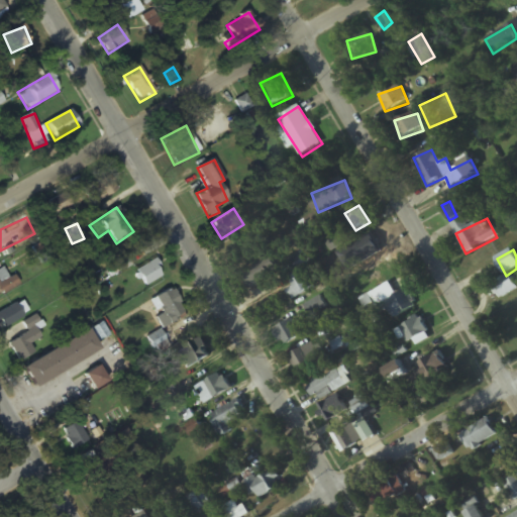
[(315,265),(310,250),(289,260),(294,273),(315,265)]
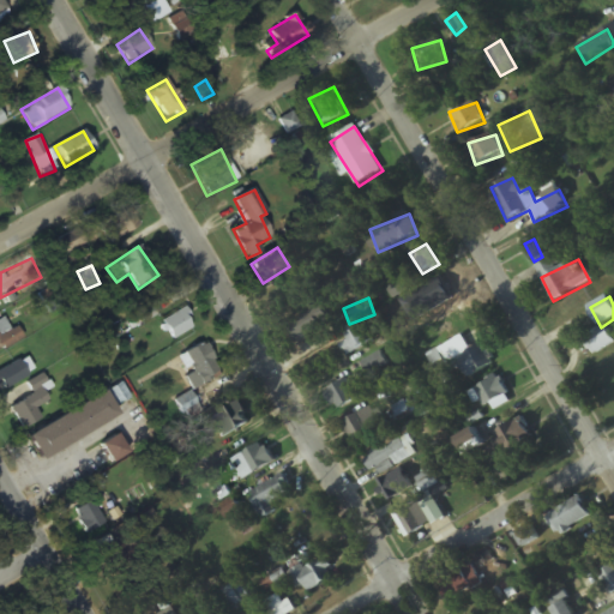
[(298,345),(332,325),(320,306),(287,326),(298,345)]
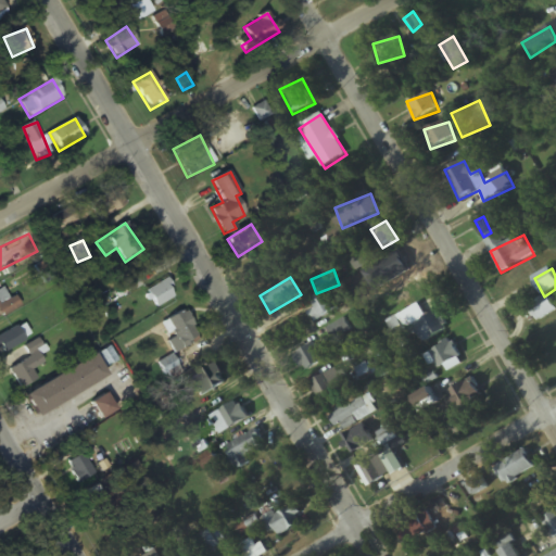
[(174,298),(164,281),(146,292),(156,308),(174,298)]
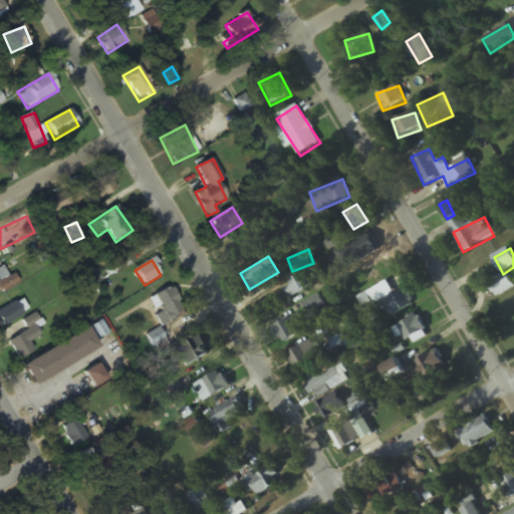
[(0,268),(0,295),(17,288),(12,275),(7,277),(3,267),(0,268)]
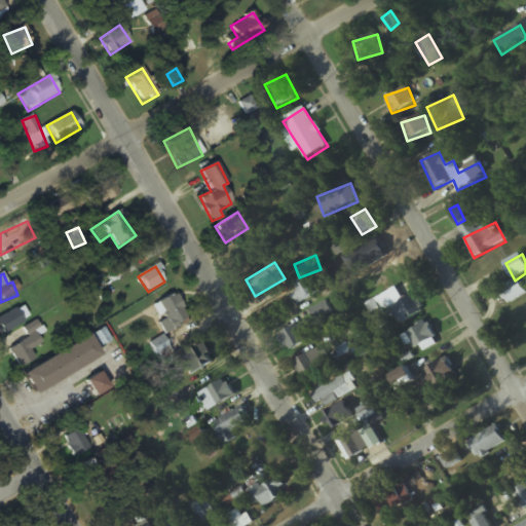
[(318,294),(309,276),(295,285),(299,292),(293,296),(298,305),(318,294)]
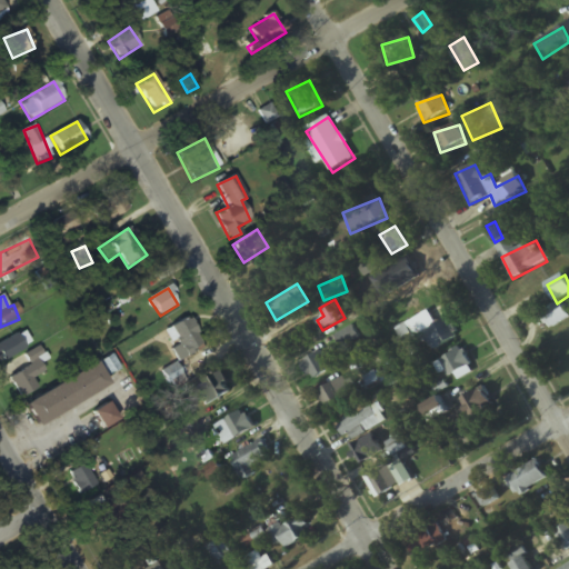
[(433,351),(458,336),(448,318),(422,333),(433,351)]
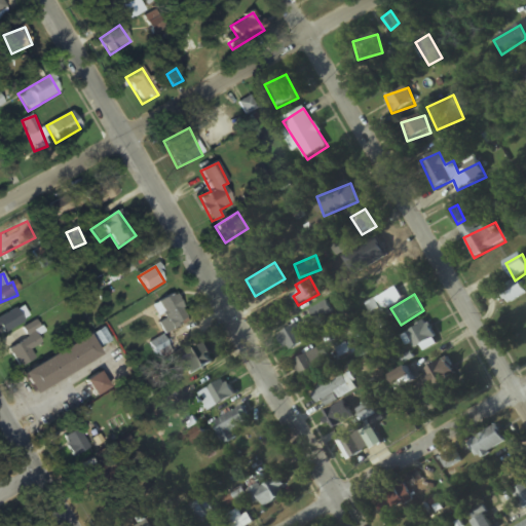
[(155,303),(167,332),(188,323),(176,295),(155,303)]
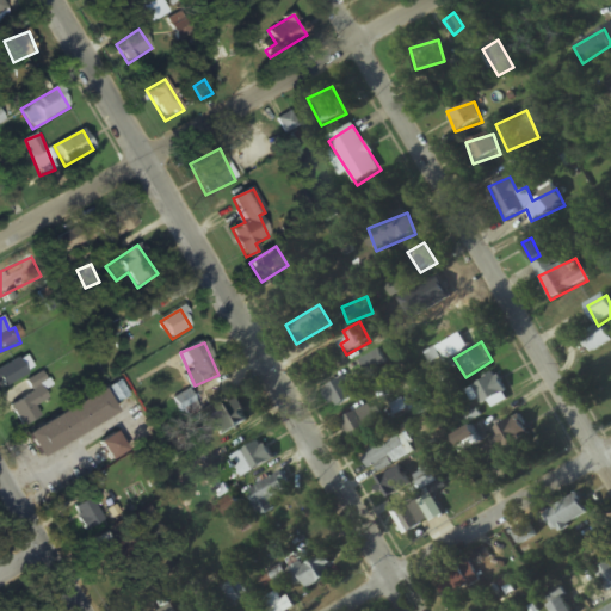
[(0,387),(1,390),(29,376),(19,359),(0,369),(0,387)]
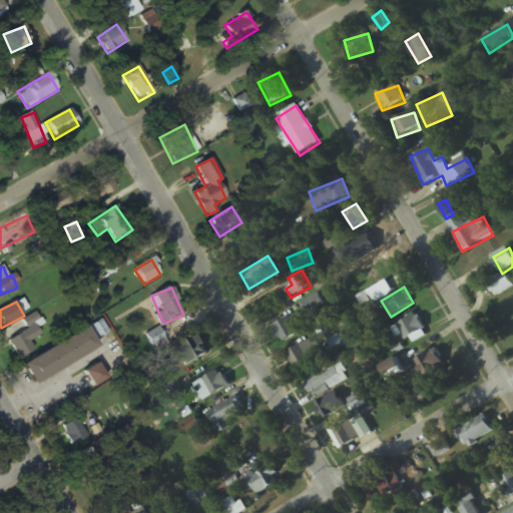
[(392,328),(400,344),(425,331),(417,315),(392,328)]
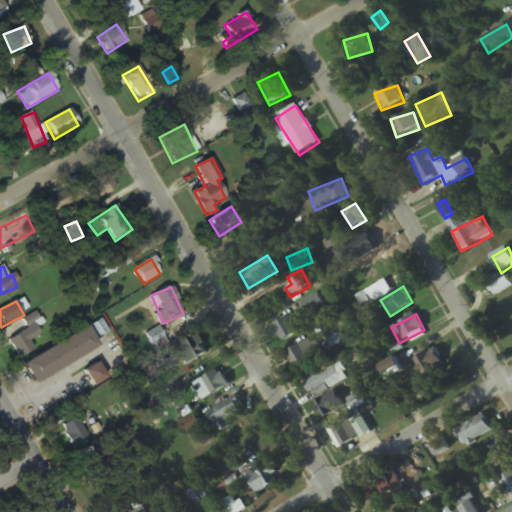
[(29,342),(44,334),(34,315),(23,321),(27,330),(9,340),(18,358),(34,350),(29,342)]
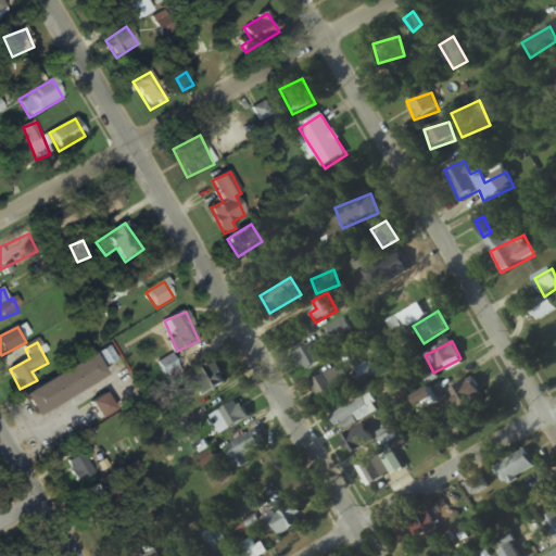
[(325,363),(317,345),(295,354),(303,373),(325,363)]
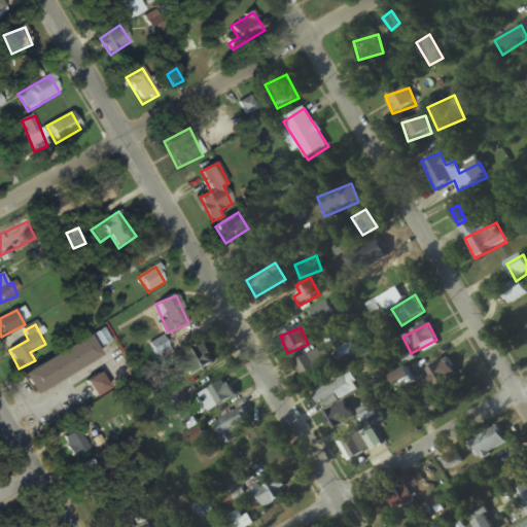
[(22,374),(32,394),(101,358),(90,338),(22,374)]
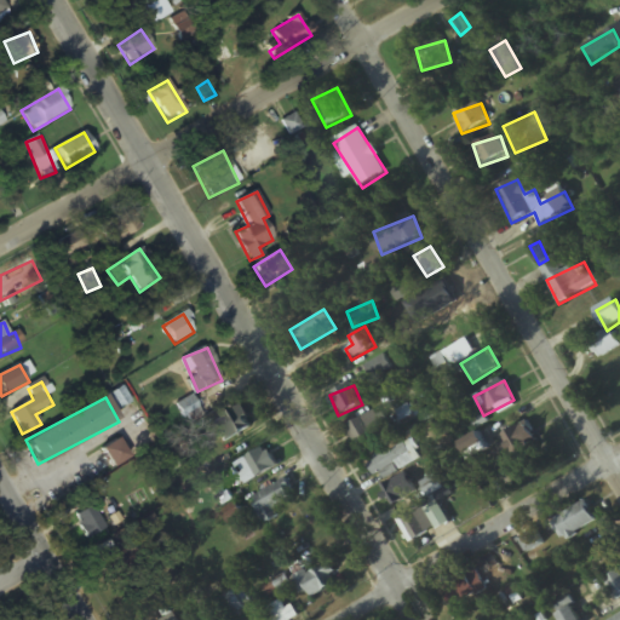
[(211,424),(223,445),(252,428),(240,408),(211,424)]
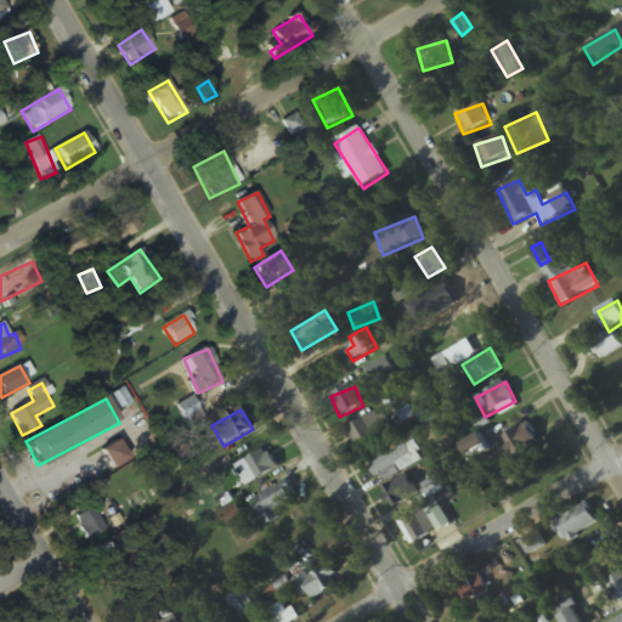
[(388,433),(375,413),(346,430),(357,450),(388,433)]
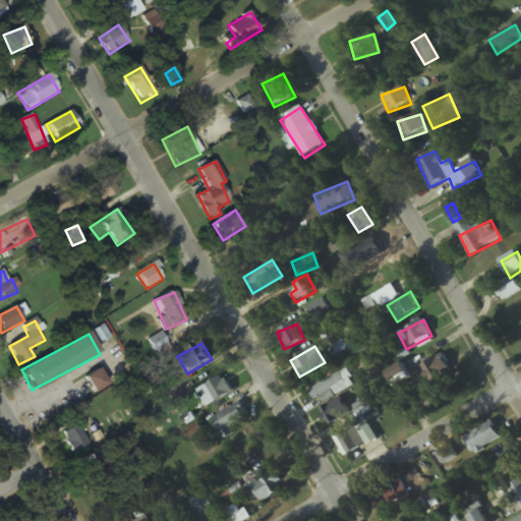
[(455,379),(444,356),(417,369),(428,392),(455,379)]
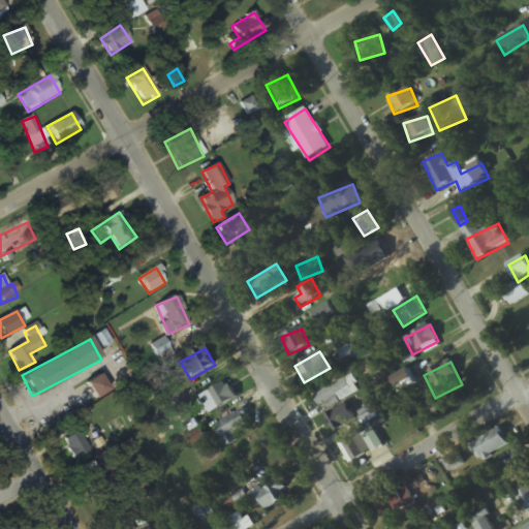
[(323,411),(361,387),(352,374),(315,397),(323,411)]
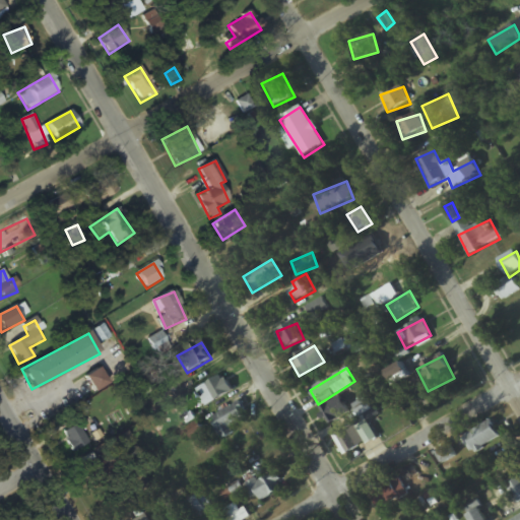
[(107,385),(100,370),(85,376),(92,391),(107,385)]
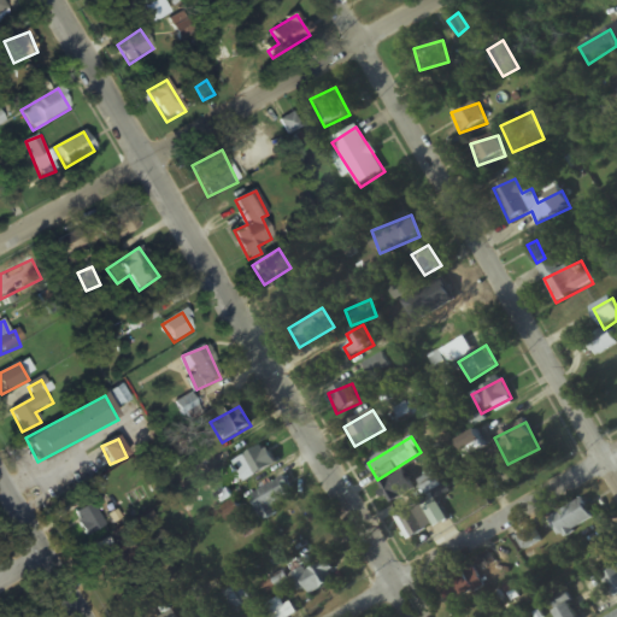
[(247,481),(277,465),(266,445),(236,460),(247,481)]
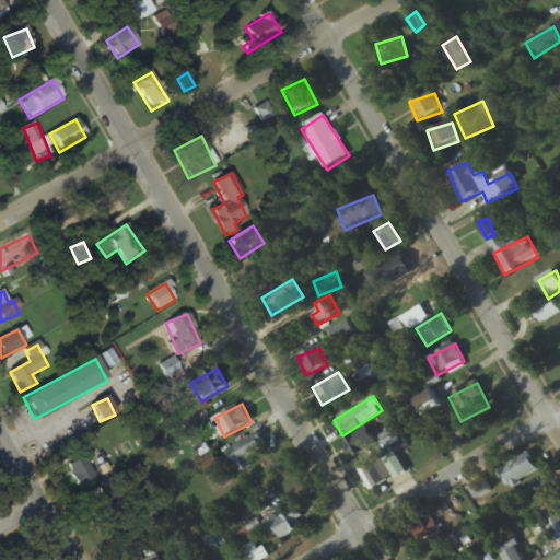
[(376,445),(368,428),(343,441),(353,458),(376,445)]
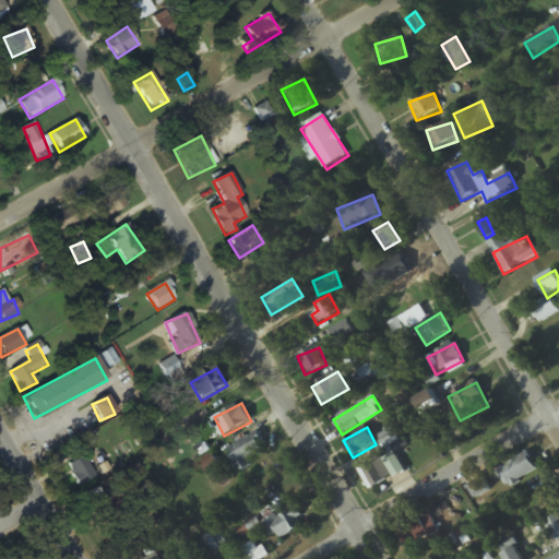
[(228,451),(242,472),(251,465),(248,462),(265,450),(254,432),(228,451)]
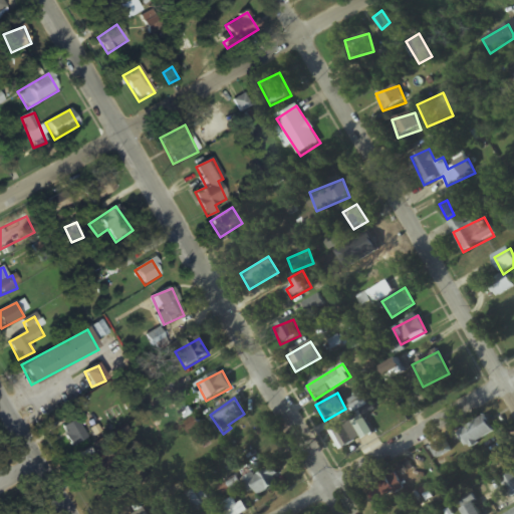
[(495,433),(486,417),(459,432),(468,449),(495,433)]
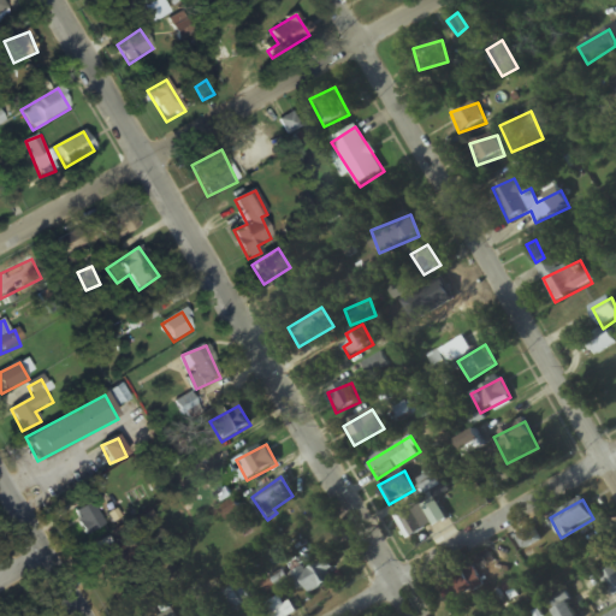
[(413,538),(434,523),(420,502),(398,515),(413,538)]
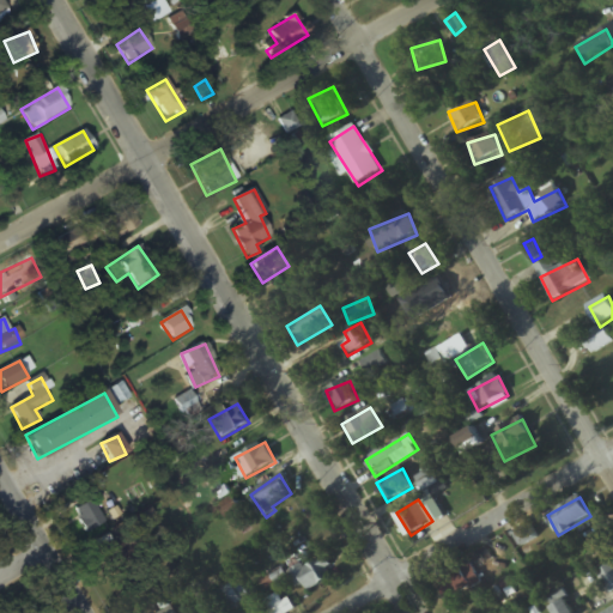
[(73,510),(86,533),(104,523),(92,501),(73,510)]
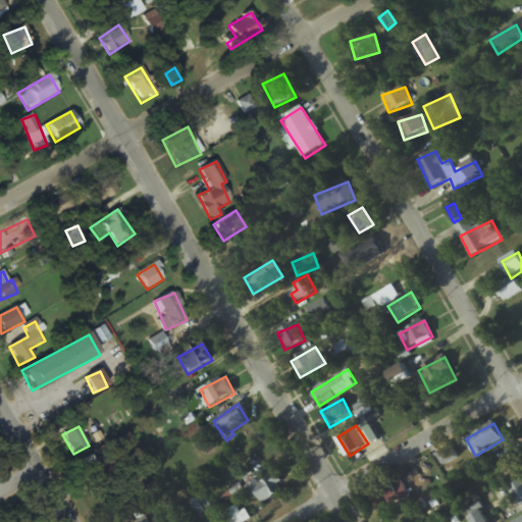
[(259,506),(283,493),(274,475),(250,488),(259,506)]
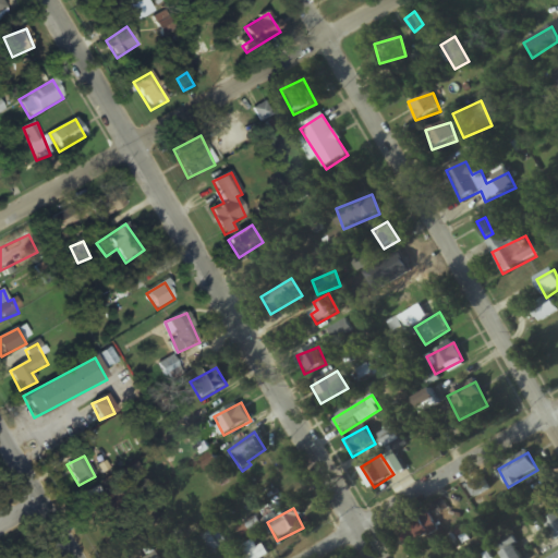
[(398,529),(408,548),(438,533),(429,513),(398,529)]
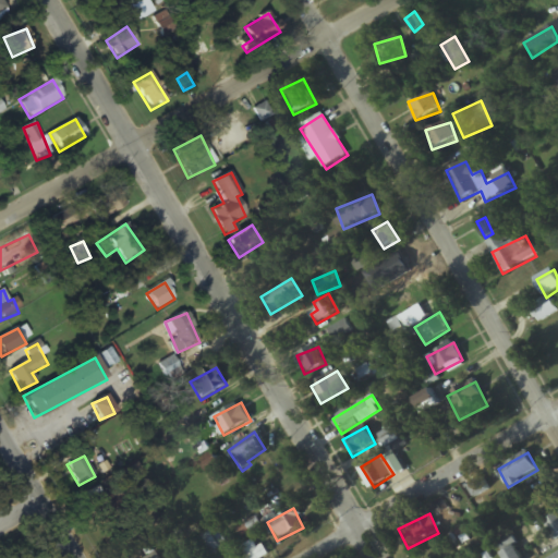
[(202,557),(206,557),(227,545),(218,531),(194,546),(202,557)]
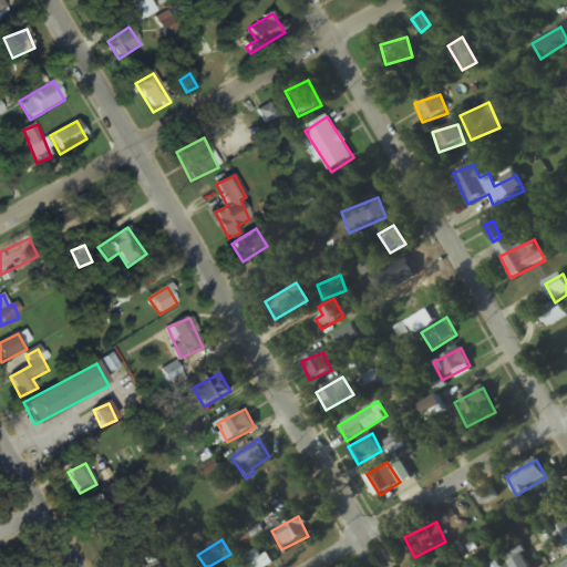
[(251,566),(270,566),(272,566),(261,548),(246,557),(251,566)]
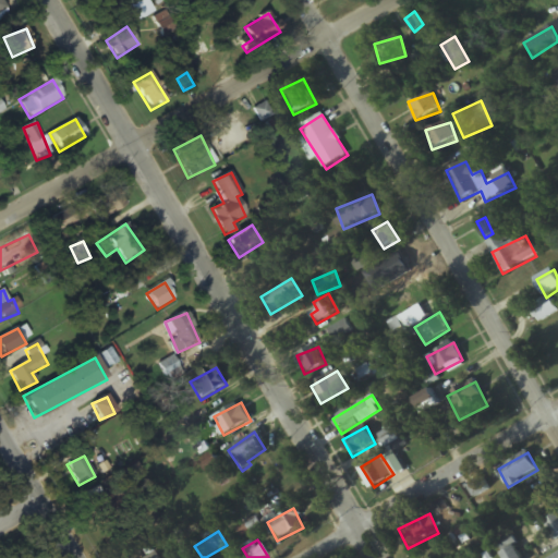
[(521,557),(516,547),(501,555),(504,557),(521,557)]
